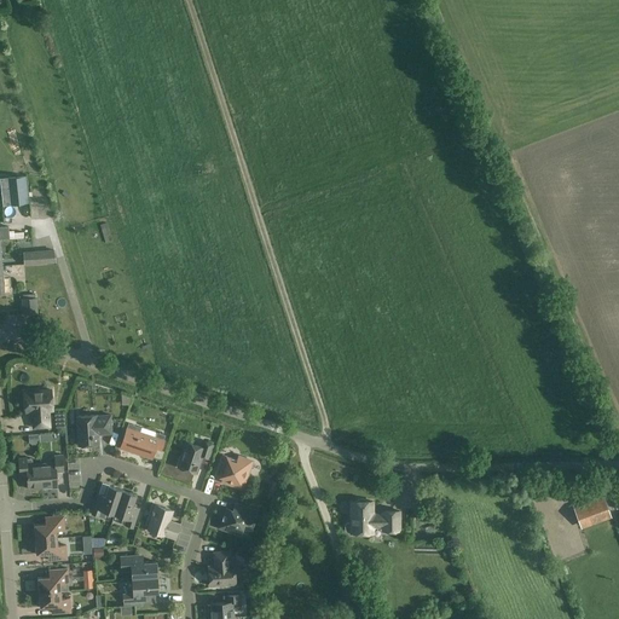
[(28,203),(25,177),(9,178),(11,204),(28,203)]
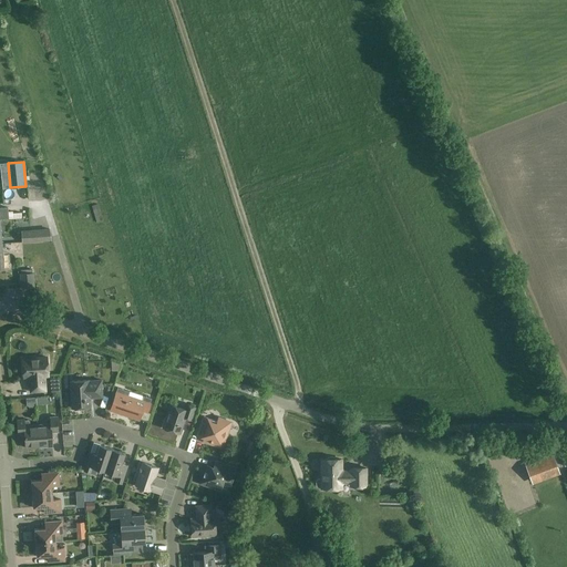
[(31,232),(22,233),(22,234),(23,243),(31,241),(31,240),(49,239),(48,230),(37,232),(37,233),(31,233),(31,232)]
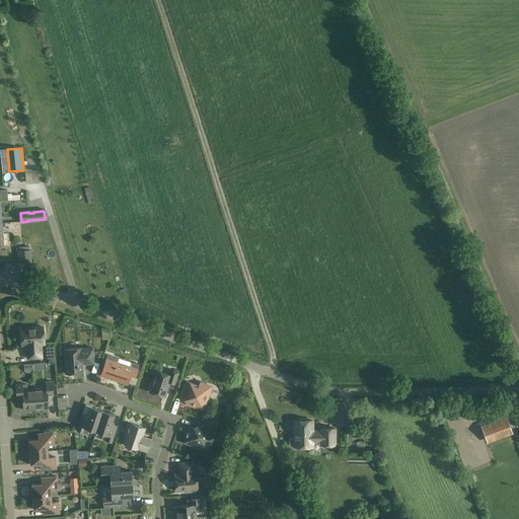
[(18,264),(32,263),(31,249),(17,249),(18,264)]
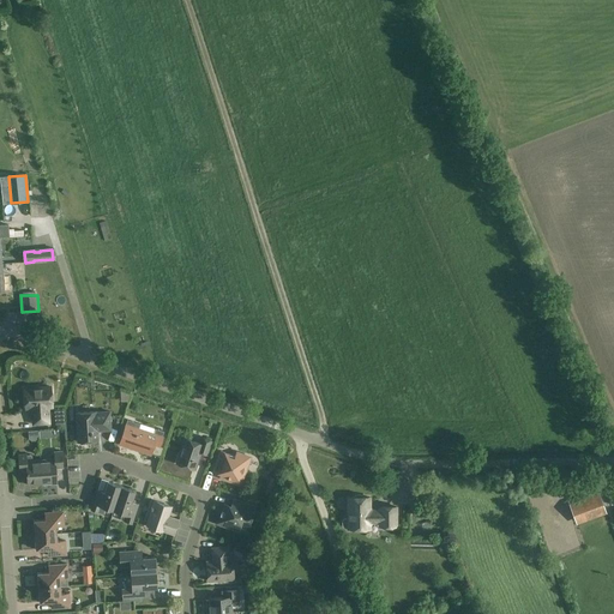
[(50,386),(25,387),(26,407),(31,407),(32,425),(49,423),(48,405),(52,405),(50,386)]
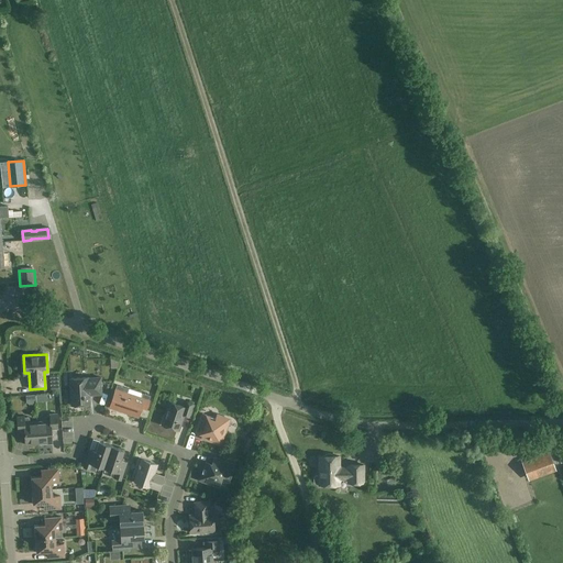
[(88,378),(88,377),(69,378),(72,405),(90,404),(89,395),(101,394),(100,377),(88,378)]
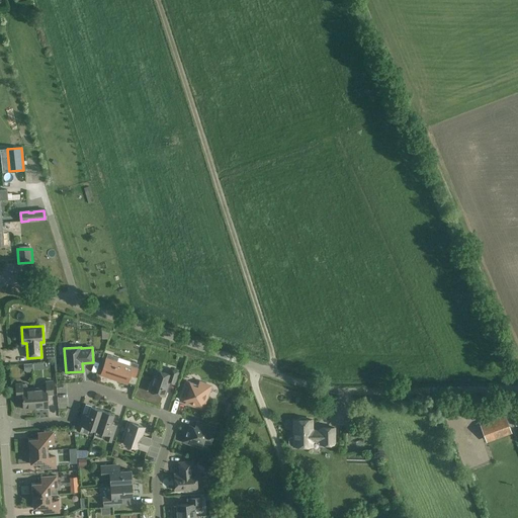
[(131,365),(117,361),(118,357),(107,354),(100,374),(112,378),(112,377),(127,382),(131,372),(135,374),(139,364),(132,362),(131,365)]
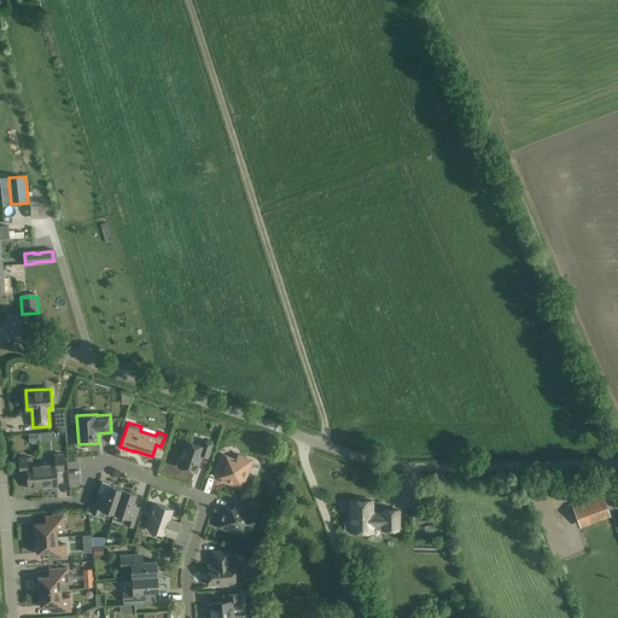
[(186,442),(178,466),(196,472),(202,455),(208,458),(213,444),(203,441),(202,447),(186,442)]
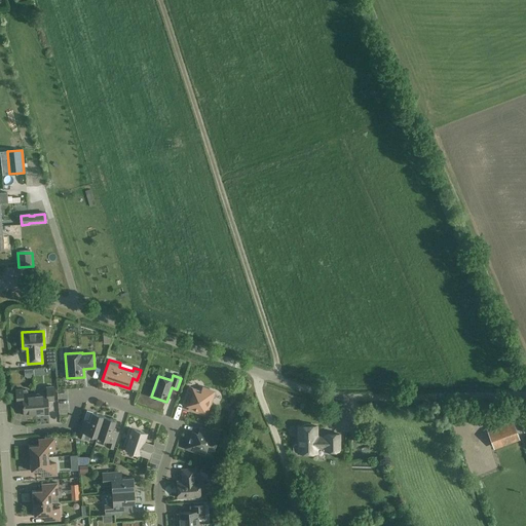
[(187,385),(181,404),(188,406),(187,409),(204,414),(209,403),(210,404),(214,391),(203,387),(202,390),(187,385)]
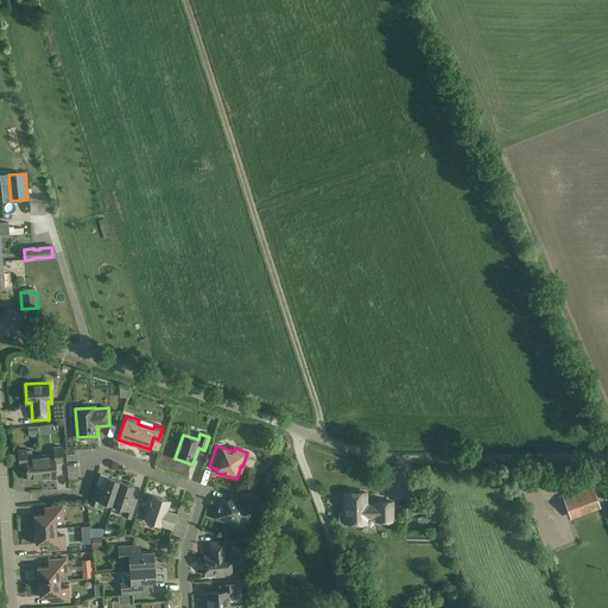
[(40,456),(42,480),(56,479),(55,463),(62,463),(61,447),(54,448),(54,449),(51,449),(49,453),(49,455),(40,456)]
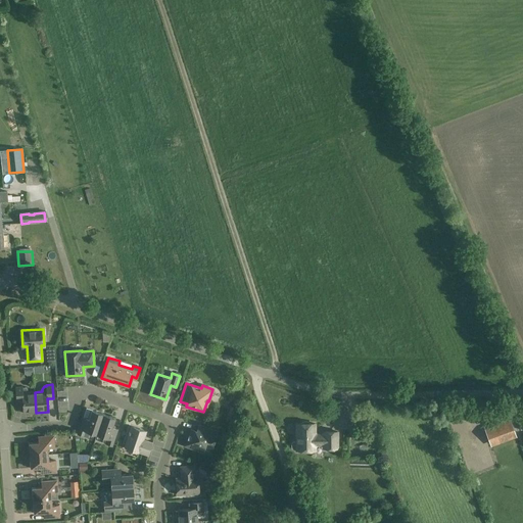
[(36,413),(35,392),(28,392),(28,390),(25,388),(22,388),(22,386),(16,387),(17,400),(24,400),(24,413),(36,413)]
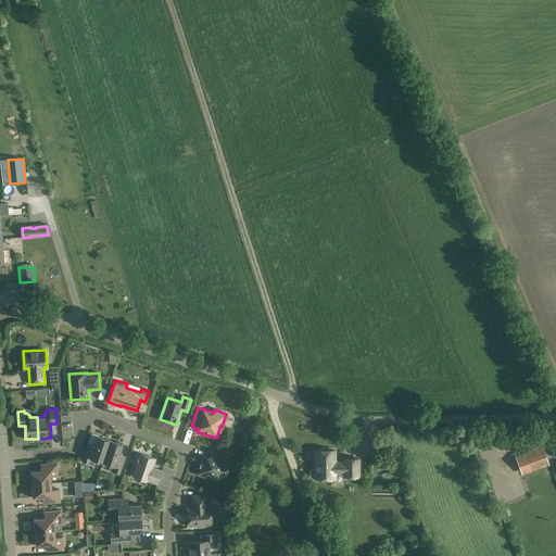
[(249,450),(253,436),(245,432),(240,446),(249,450)]
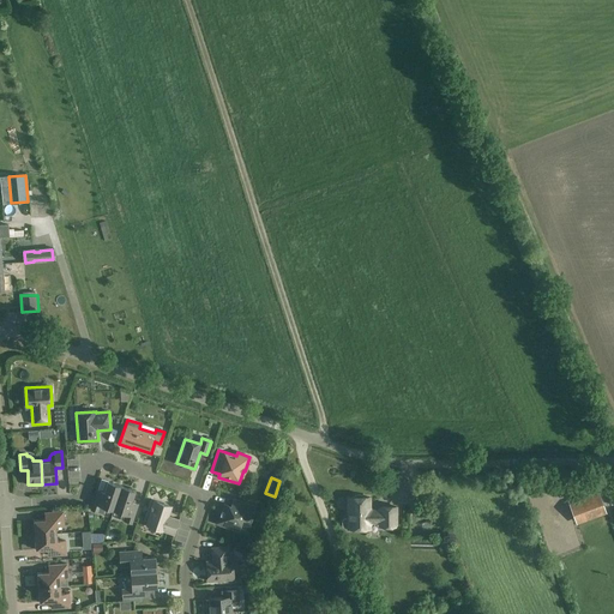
[(114,509),(121,486),(108,482),(103,497),(96,494),(91,510),(102,513),(107,506),(114,509)]
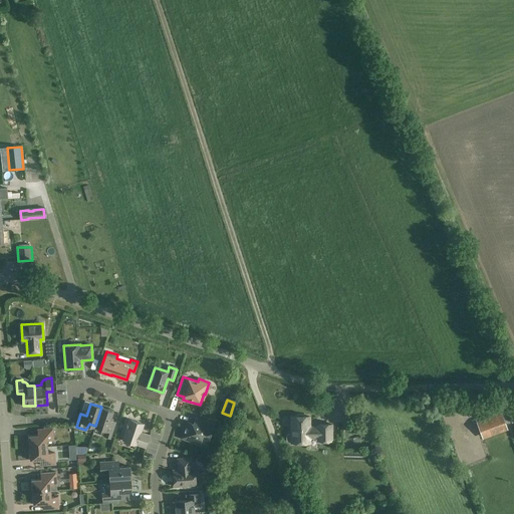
[(101,407),(95,426),(101,428),(101,435),(110,438),(115,425),(109,423),(113,411),(101,407)]
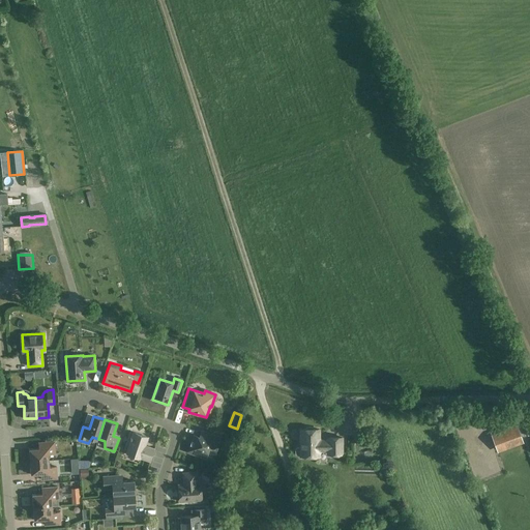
[(491,434),(497,449),(522,440),(517,424),(491,434)]
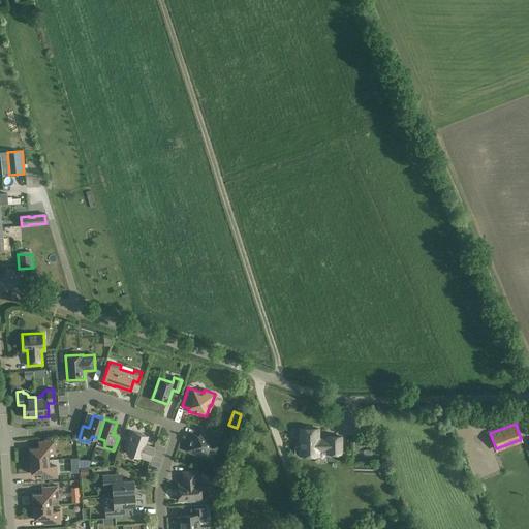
[(294,452),(296,454),(297,455),(300,455),(318,455),(318,450),(327,450),(327,453),(341,453),(341,436),(327,436),(327,440),(318,440),(318,428),(314,428),(312,427),(310,427),(308,427),(306,427),(304,429),(300,429),(300,446),(297,446),(296,447),(294,449),(294,452)]
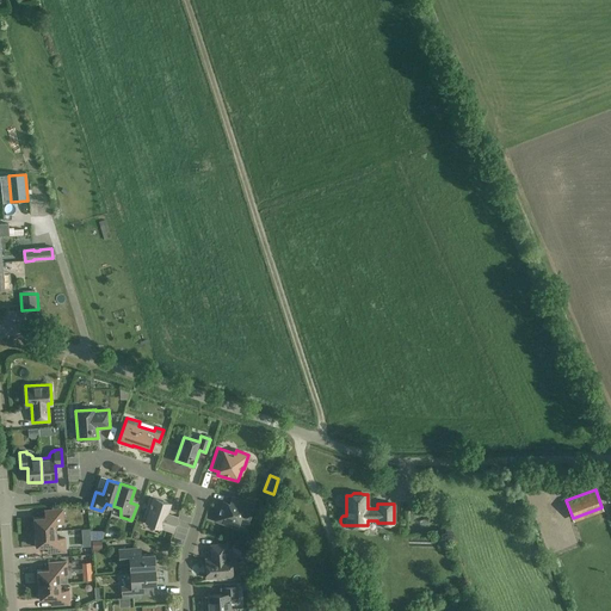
[(223,504),(217,522),(238,529),(240,522),(250,524),(253,511),(251,510),(253,504),(233,497),(230,503),(229,506),(223,504)]
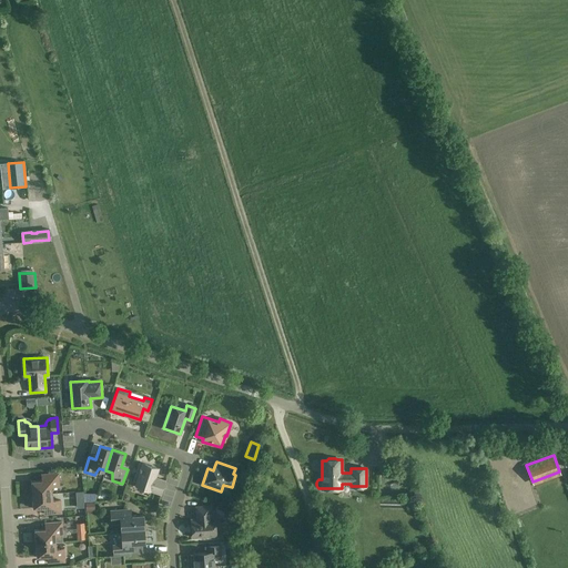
[(161,494),(165,482),(155,478),(159,468),(143,464),(135,486),(151,492),(151,490),(161,494)]
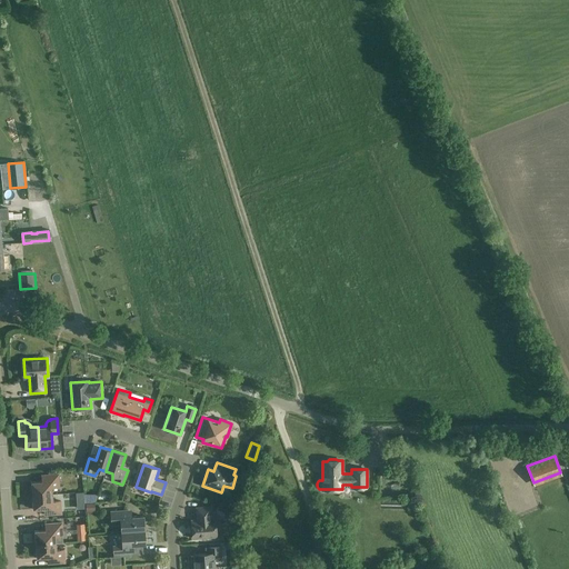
[(32,496),(52,495),(52,488),(60,487),(59,473),(45,475),(45,481),(32,482),(32,496)]
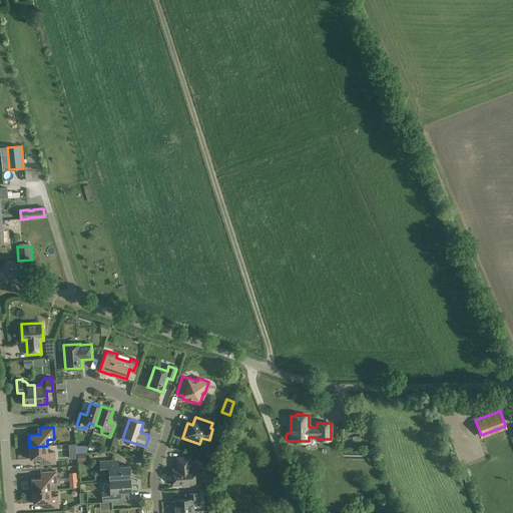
[(509,427),(483,435),(485,443),(512,435),(509,427)]
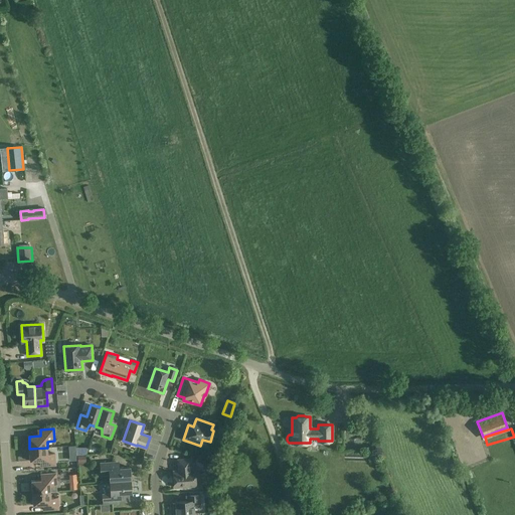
[(47,448),(29,449),(30,461),(42,460),(43,466),(55,465),(55,454),(47,454),(47,448)]
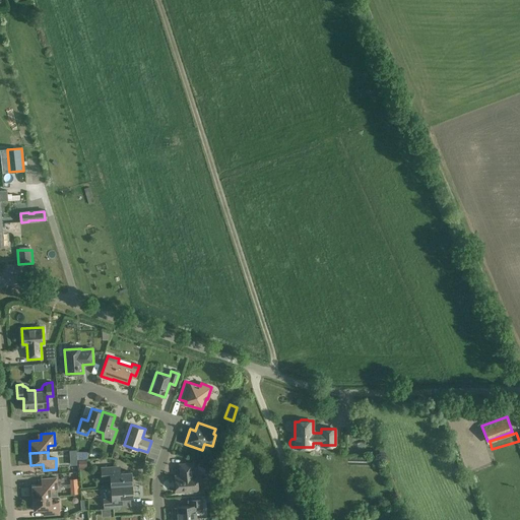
[(78,460),(78,468),(86,468),(86,460),(78,460)]
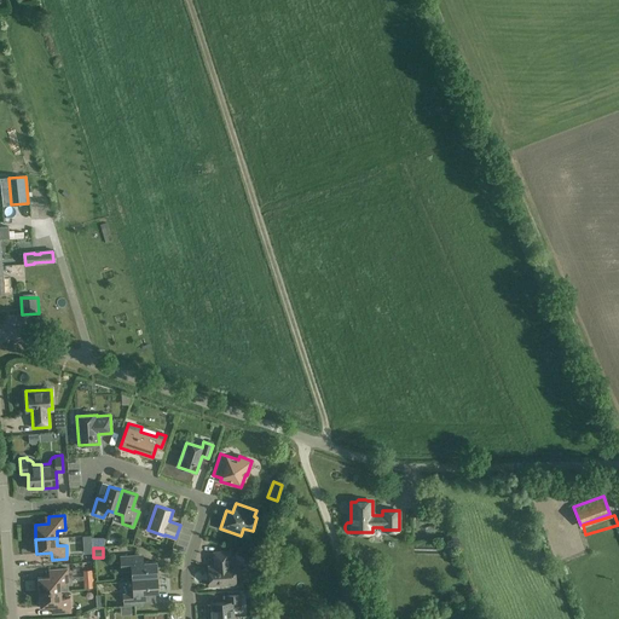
[(229,551),(214,553),(215,561),(217,561),(217,566),(208,567),(210,585),(236,584),(235,565),(230,565),(229,551)]
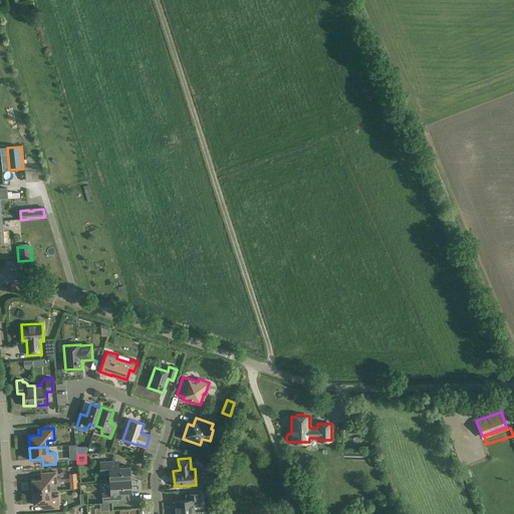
[(110,480),(131,479),(130,466),(115,467),(115,461),(100,462),(100,475),(109,474),(110,480)]
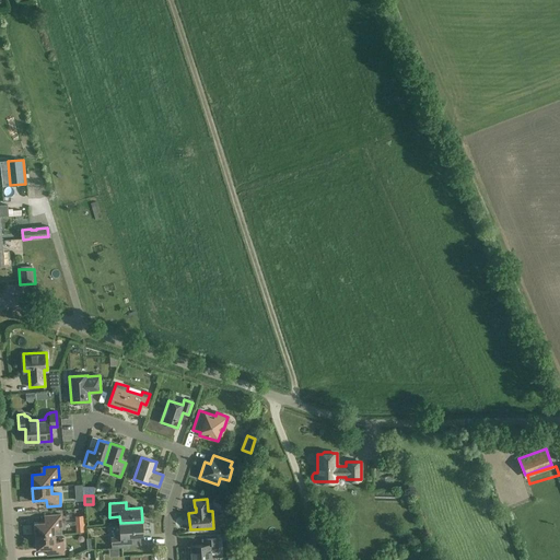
[(35,523),(36,536),(61,534),(61,527),(62,527),(61,522),(61,514),(47,515),(48,522),(35,523)]
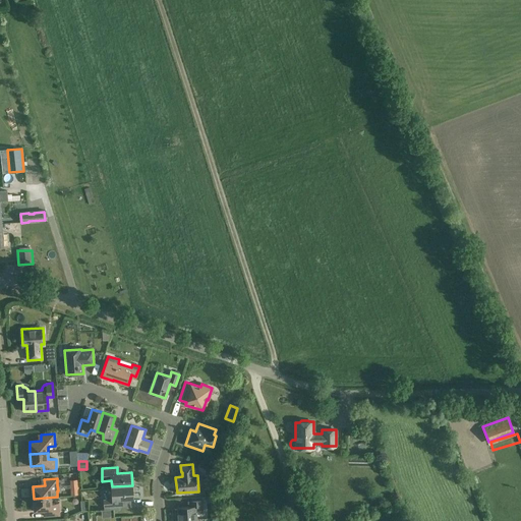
[(132,485),(112,486),(112,500),(103,500),(103,507),(120,506),(119,499),(133,498),(132,485)]
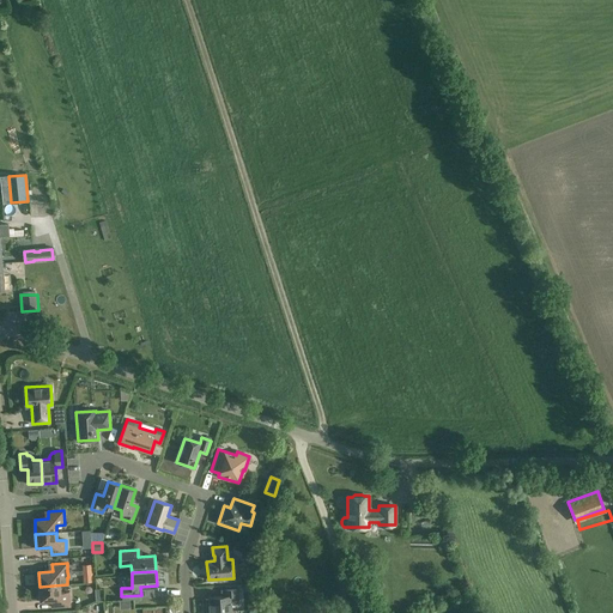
[(61,593),(60,586),(67,586),(67,584),(40,587),(40,601),(54,600),(55,607),(71,606),(70,593),(61,593)]
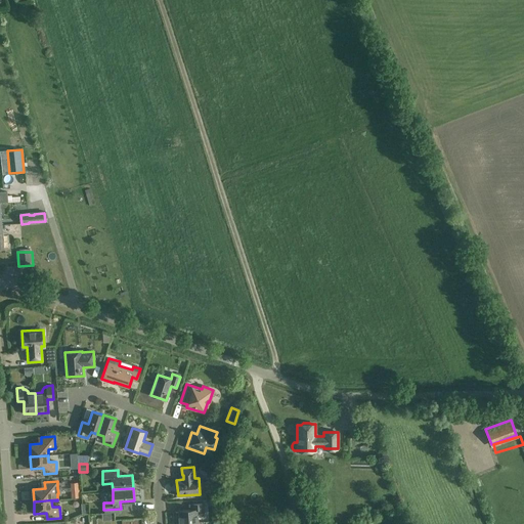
[(176,523),(179,523),(198,522),(198,514),(205,513),(204,503),(191,504),(191,510),(179,511),(179,512),(176,512),(176,523)]
